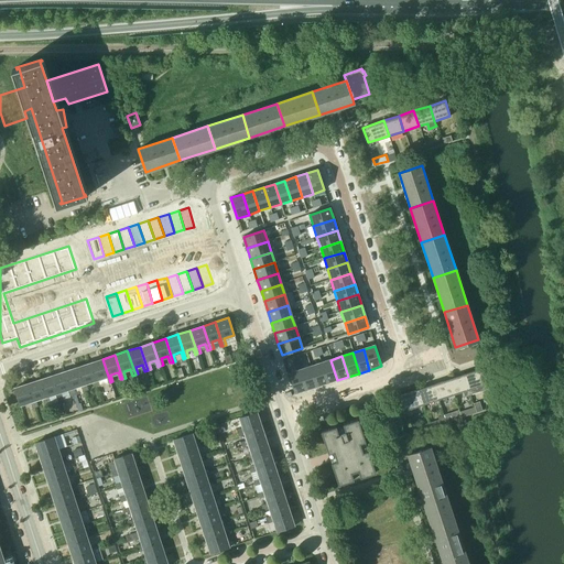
[(110,382),(102,359),(89,362),(97,387),(100,386),(98,379),(105,377),(107,383),(110,382)]
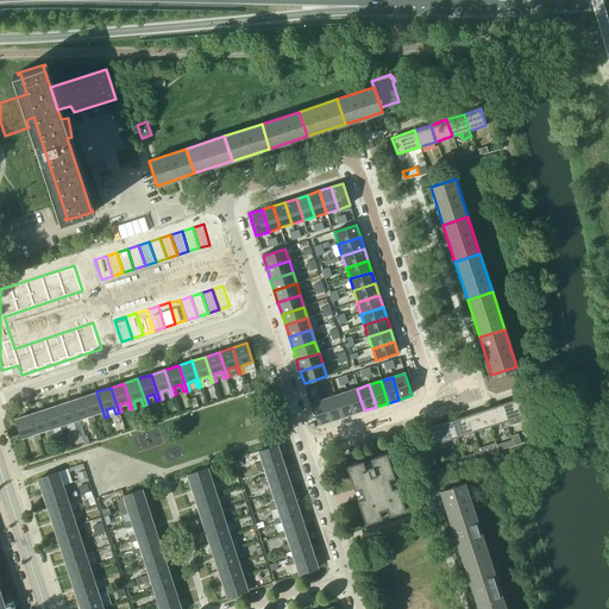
[(357,389),(346,393),(353,414),(364,410),(357,389)]
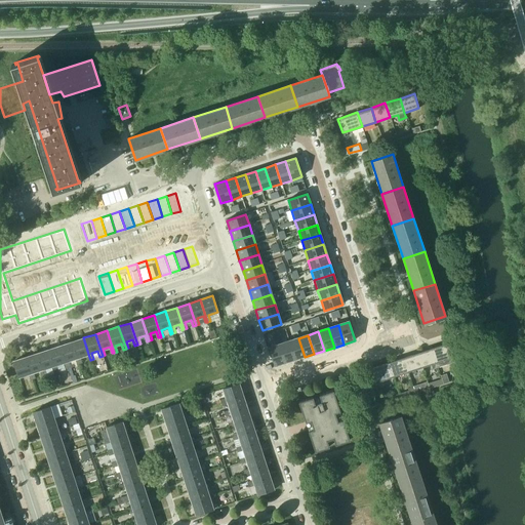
[(90,360),(83,337),(72,341),(79,364),(81,363),(79,357),(86,355),(88,361),(90,360)]
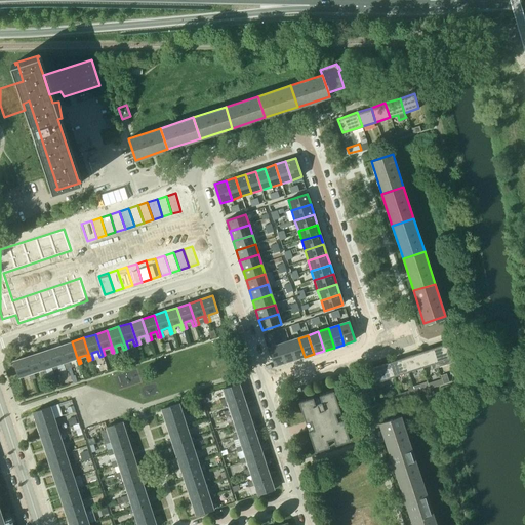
[(298,338),(288,341),(294,360),(305,357),(298,338)]
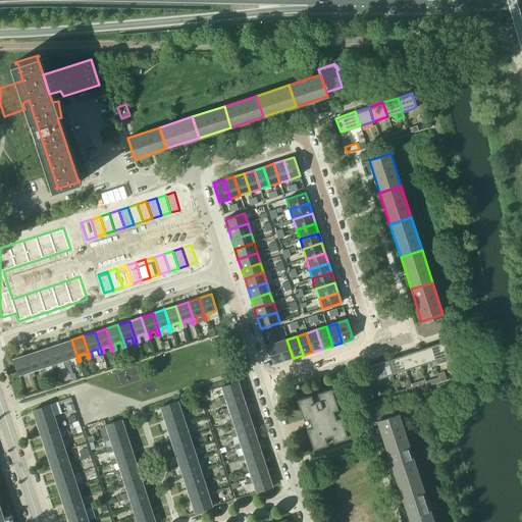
[(79,362),(71,340),(60,344),(67,365),(69,365),(67,359),(73,356),(75,363),(79,362)]
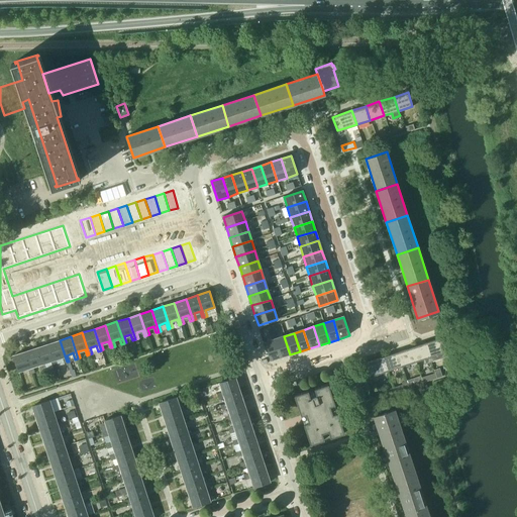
[(284,336),(274,339),(280,357),(290,354),(284,336)]
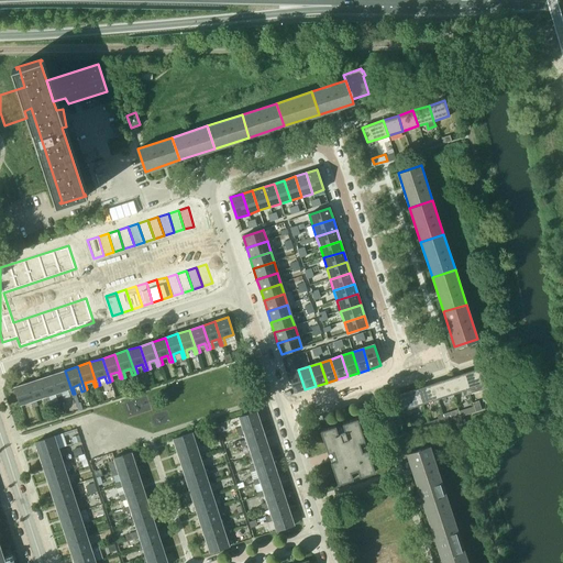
[(485,388),(478,368),(462,374),(468,394),(485,388)]
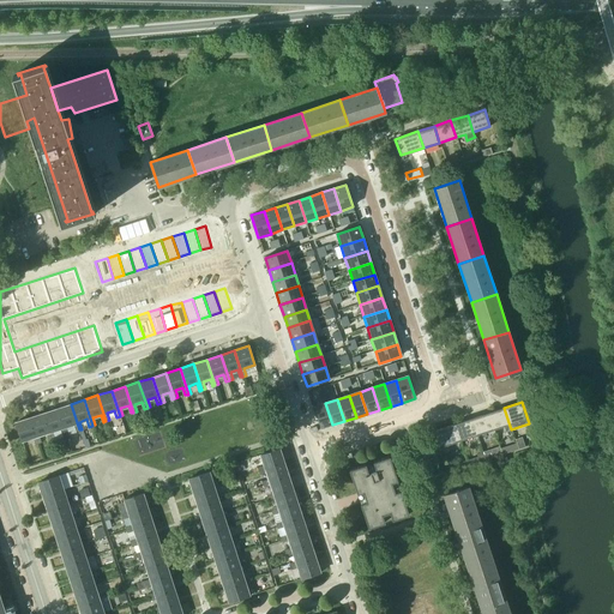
[(325,403),(313,407),(320,429),(332,425),(325,403)]
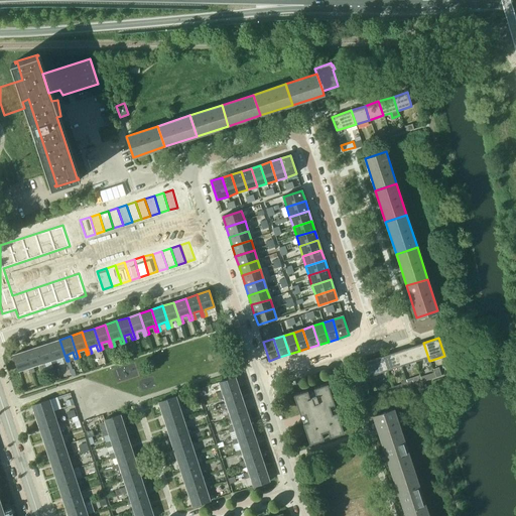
[(63,362),(67,361),(59,340),(47,344),(54,365),(57,364),(55,358),(61,356),(63,362)]
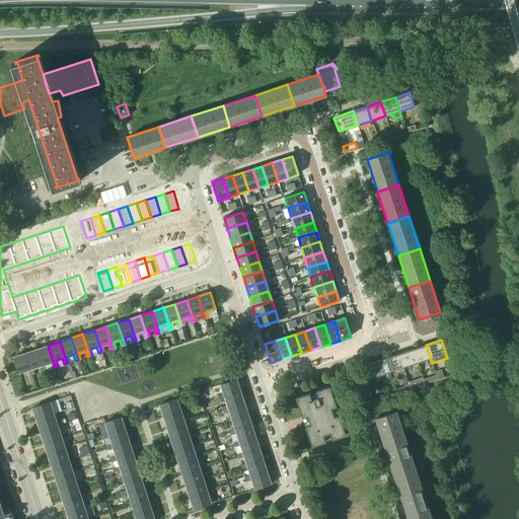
[(428,364),(432,363),(426,345),(411,349),(416,363),(426,360),(428,364)]
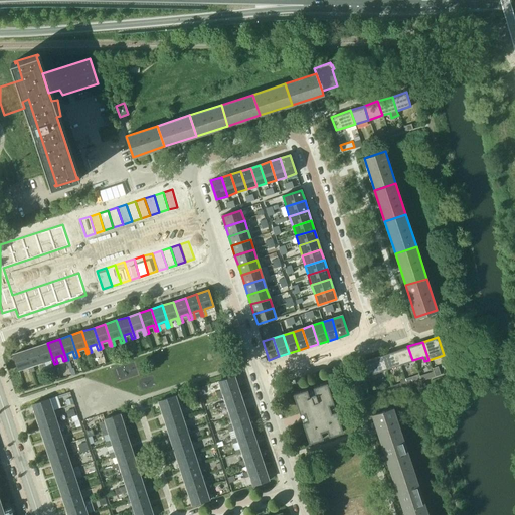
[(54,364),(47,343),(36,346),(43,368),(45,367),(43,361),(50,359),(52,365),(54,364)]
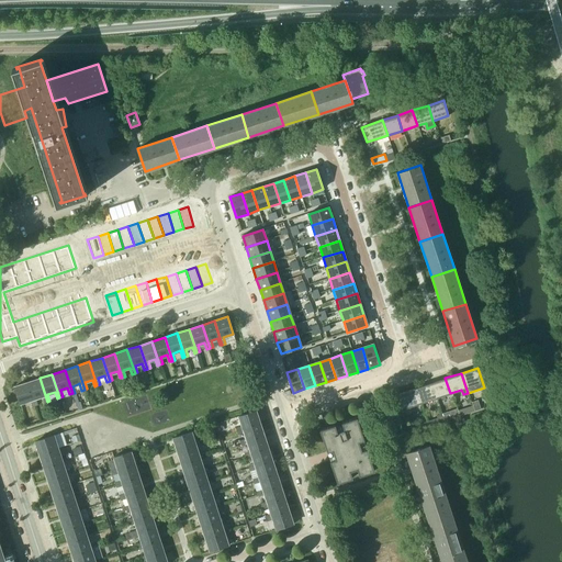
[(44,403),(47,402),(40,378),(26,382),(34,406),(37,405),(35,398),(42,396),(44,403)]
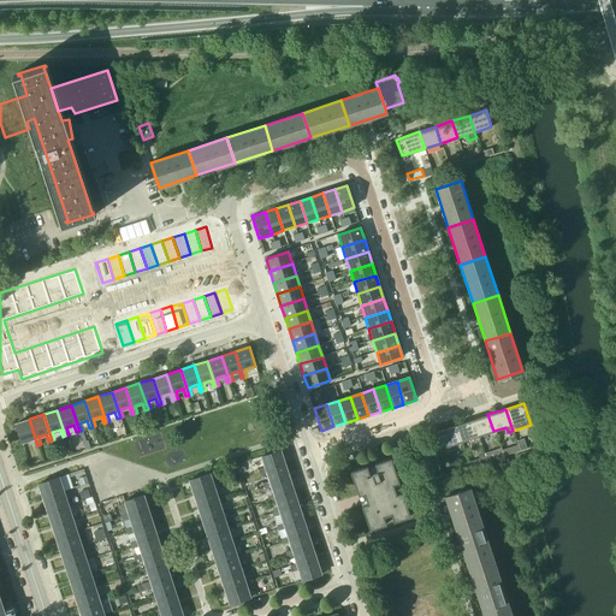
[(475,437),(493,431),(487,414),(469,420),(475,437)]
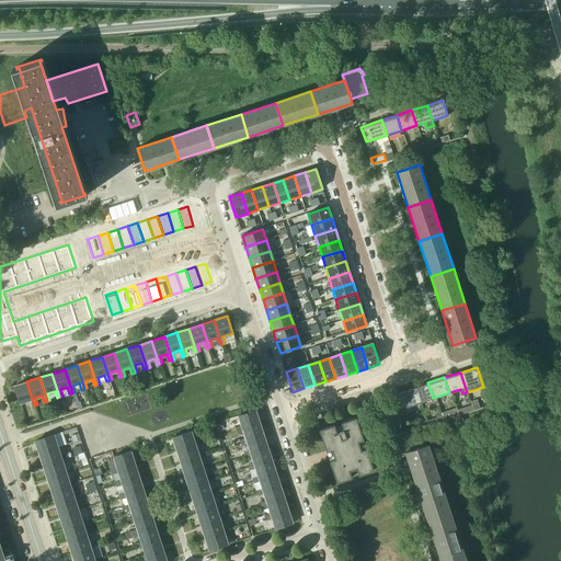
[(34,405),(26,381),(14,386),(20,403),(30,400),(32,405),(34,405)]
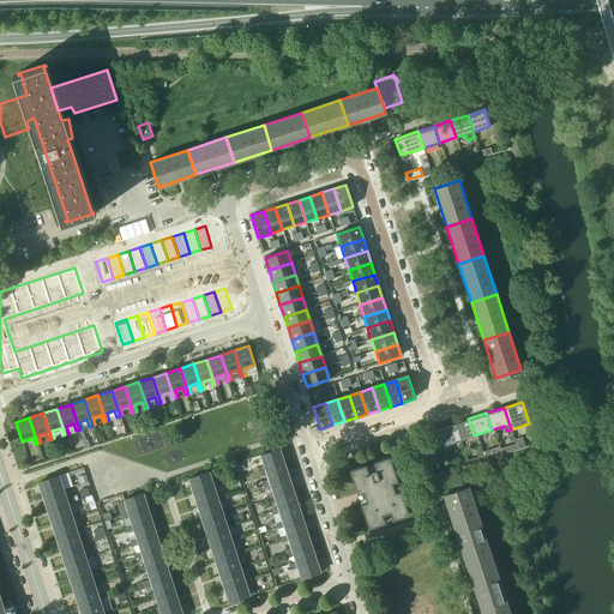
[(468,419),(451,425),(456,441),(474,435),(468,419)]
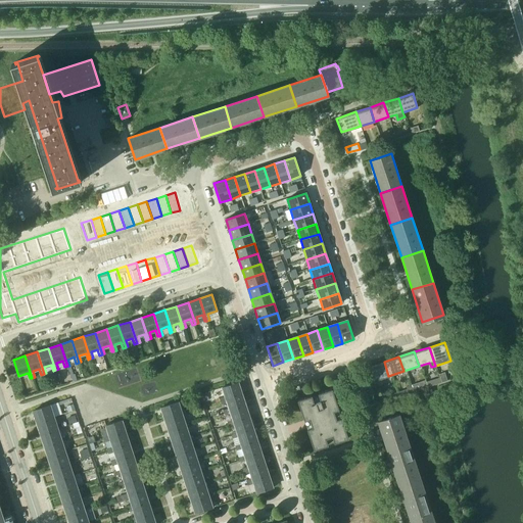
[(373,381),(388,376),(384,362),(369,367),(373,381)]
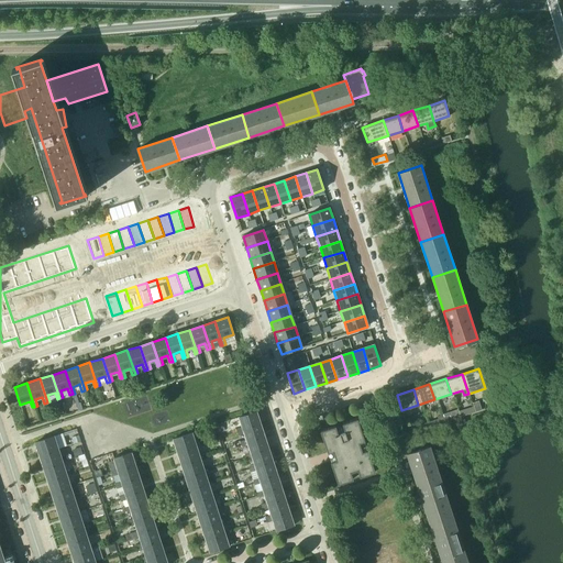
[(476,412),(482,410),(479,400),(473,403),(476,412)]
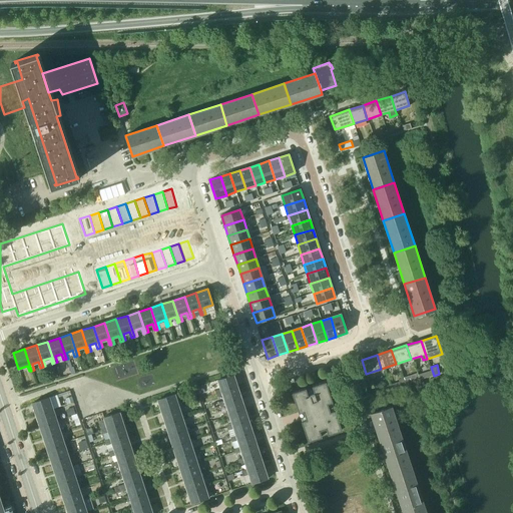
[(233,375),(217,380),(220,389),(214,391),(215,394),(237,387),(233,375)]
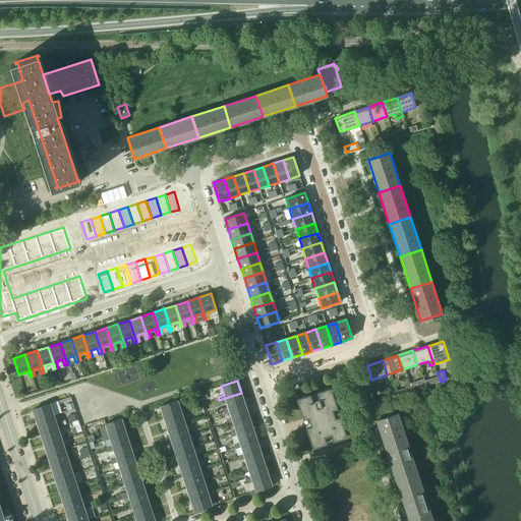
[(347,437),(331,387),(316,391),(319,397),(312,400),(310,393),(296,398),(312,448),(327,443),(325,437),(331,435),(333,441),(347,437)]
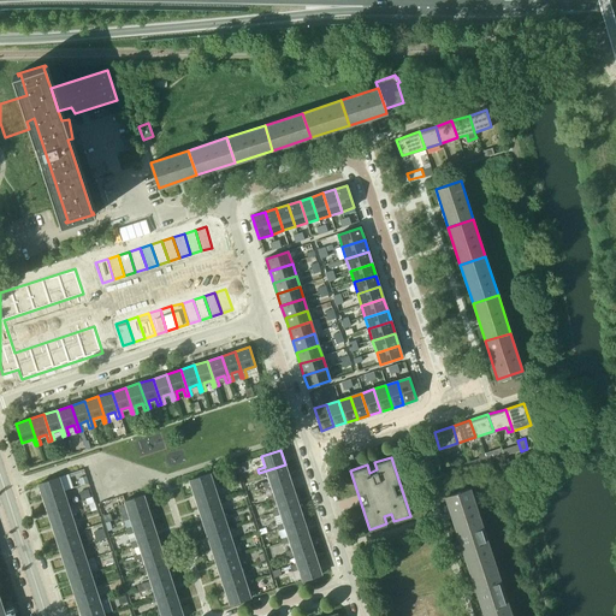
[(285,465),(259,473),(260,475),(267,473),(270,481),(262,484),(264,487),(289,478),(285,465)]
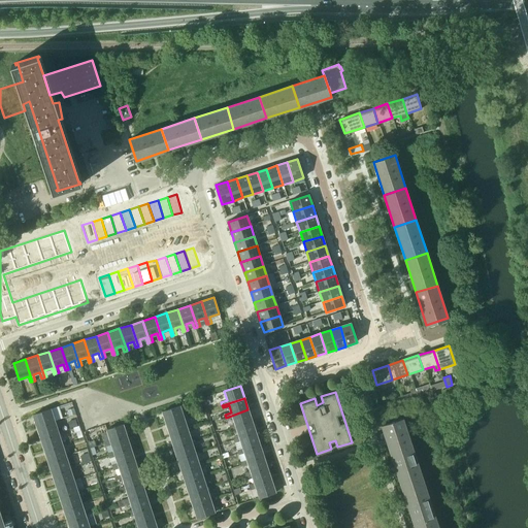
[(166,424),(184,418),(179,405),(162,411),(166,424)]
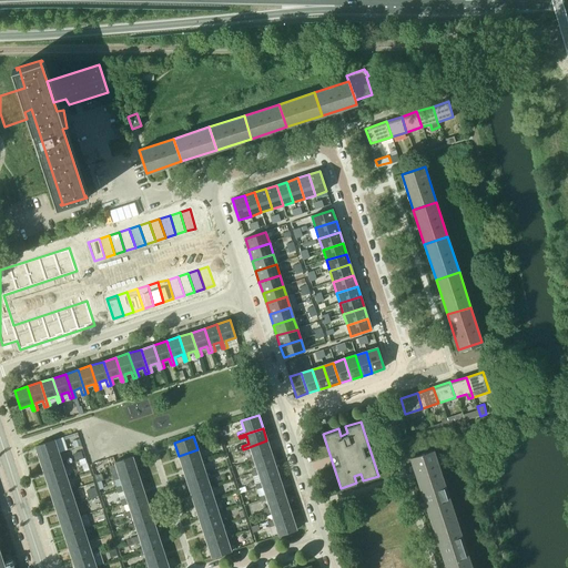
[(34,446),(39,459),(57,453),(53,439),(34,446)]
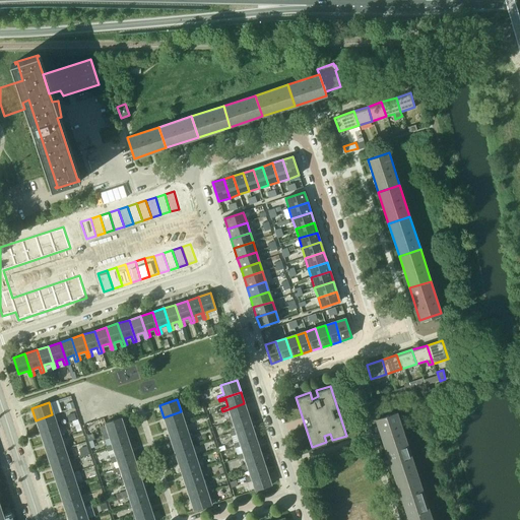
[(225,419),(226,423),(248,415),(244,403),(222,411),(223,413),(229,411),(232,417),(225,419)]
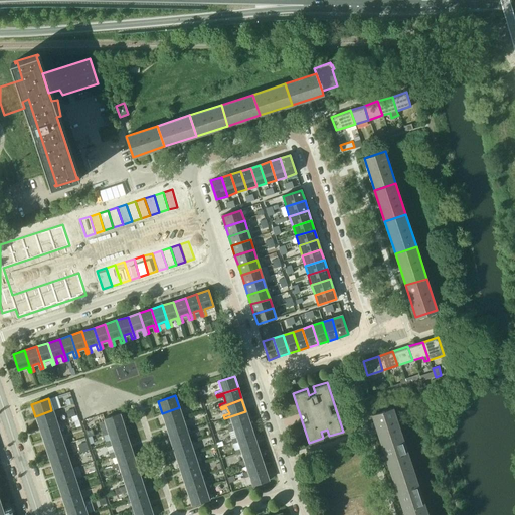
[(166,424),(183,418),(179,407),(162,413),(166,424)]
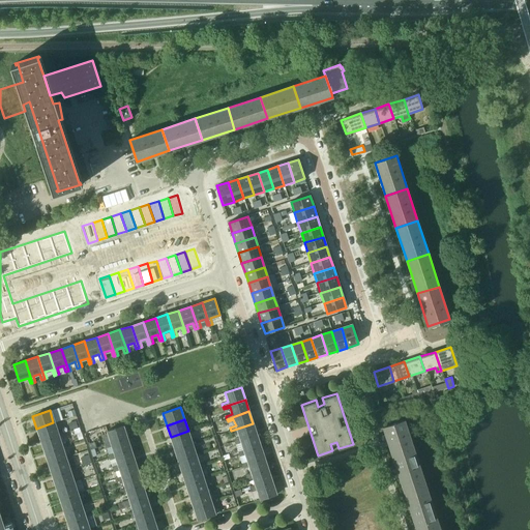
[(393,460),(415,452),(405,419),(383,427),(393,460)]
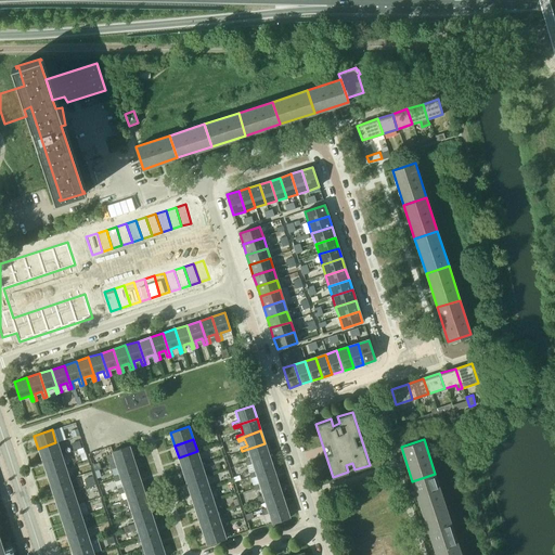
[(38,449),(41,461),(60,454),(55,442),(38,449)]
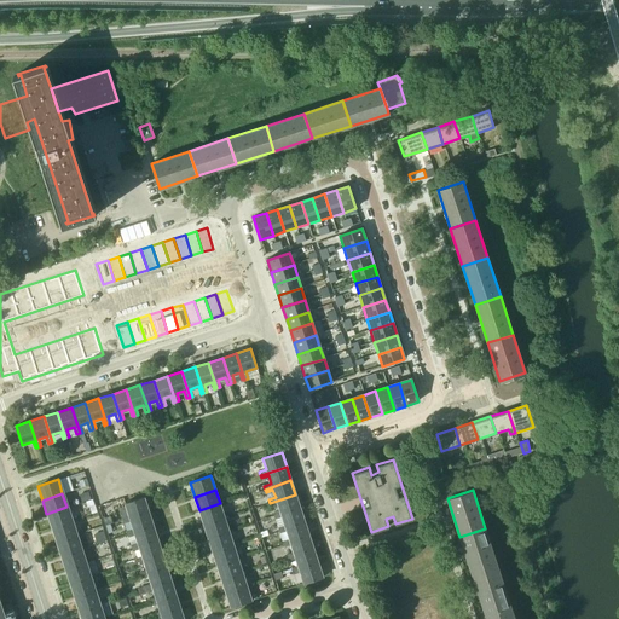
[(273,516),(300,508),(295,495),(270,503),(270,505),(277,503),(279,512),(273,513),(273,516)]
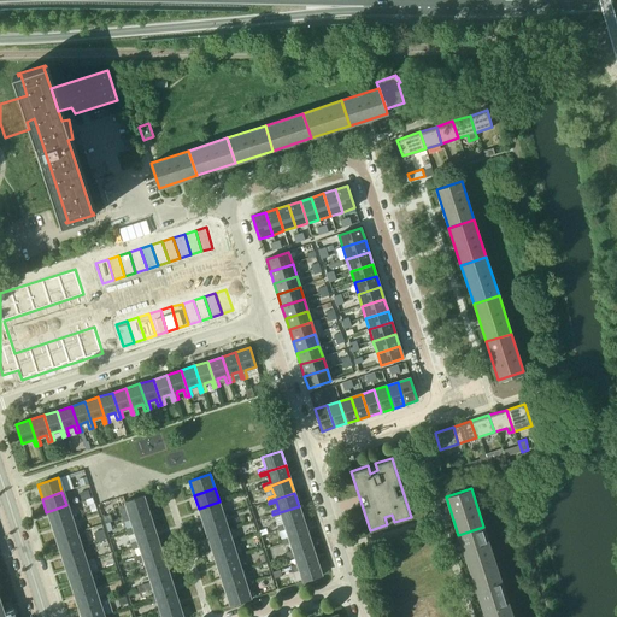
[(144,497),(124,503),(128,513),(121,516),(122,518),(148,510),(144,497)]
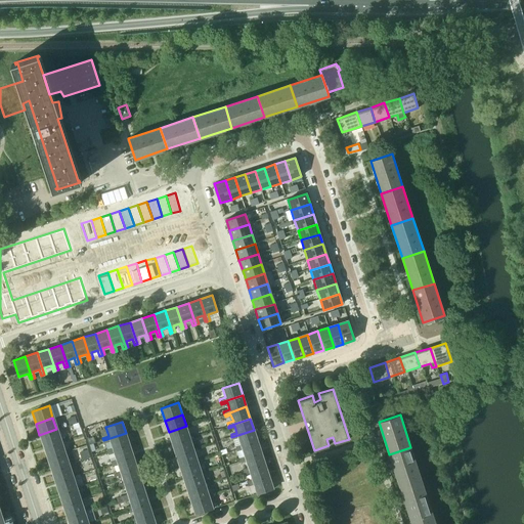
[(169,432),(172,443),(189,438),(186,426),(169,432)]
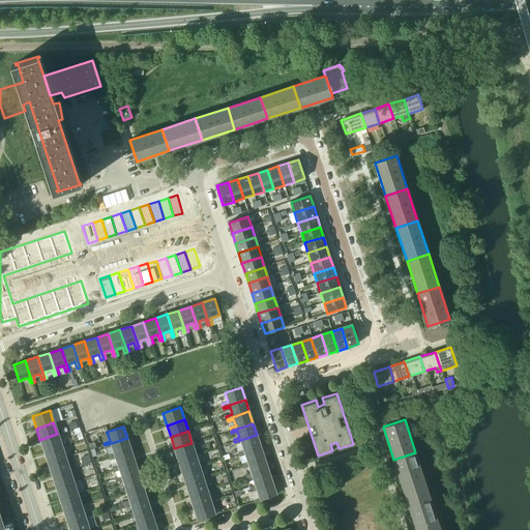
[(39,440),(43,451),(61,446),(57,434),(39,440)]
